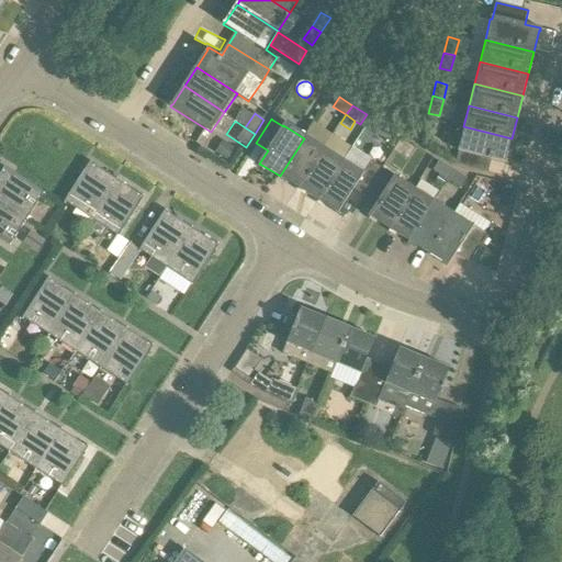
[(454,165),(456,166),(487,173),(492,159),(507,164),(507,160),(506,160),(512,138),(463,126),(457,154),(458,154),(454,165)]
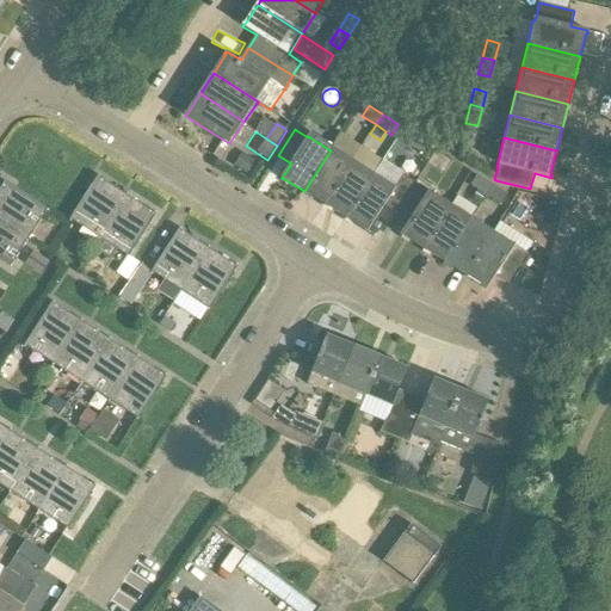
[(351,164),(331,150),(304,191),(325,204),(351,164)]
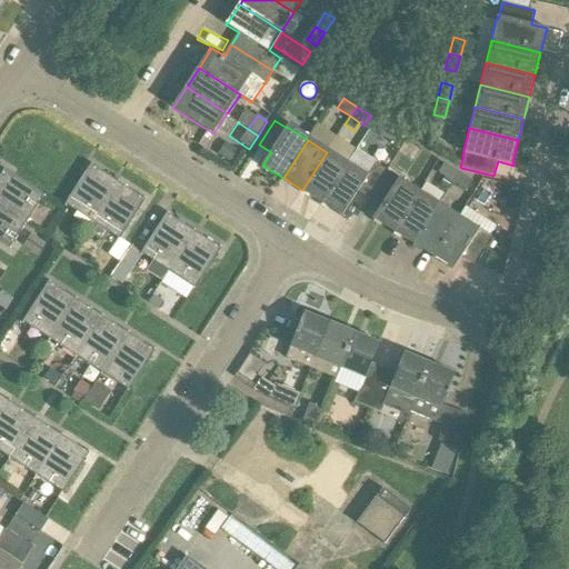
[(233,166),(241,153),(226,143),(218,156),(233,166)]
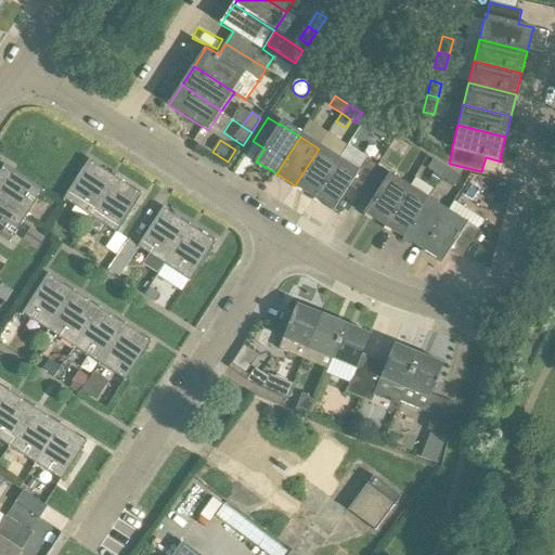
[(337,160),(319,149),(295,185),(313,197),(337,160)]
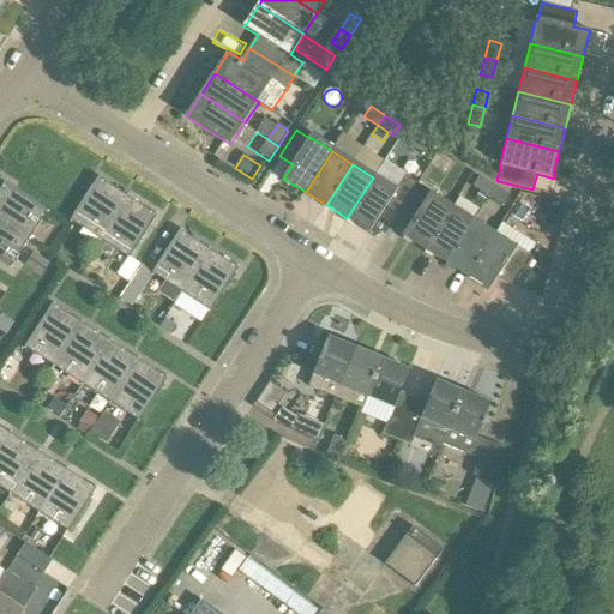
[(100,241),(130,196),(128,196),(126,198),(100,181),(102,178),(101,176),(71,223),(72,223),(74,221),(101,238),(98,241),(100,241)]
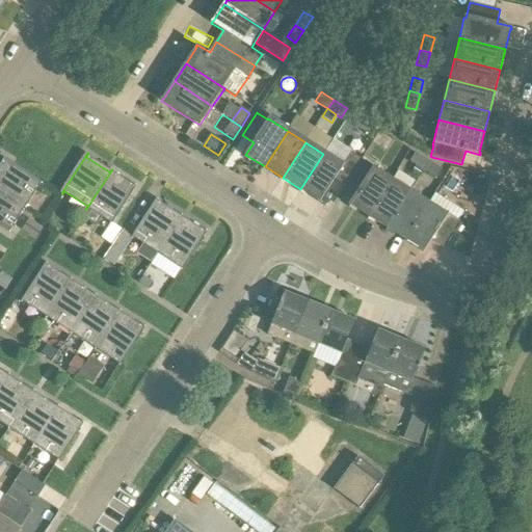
[(424,170),(429,161),(417,153),(410,162),(424,170)]
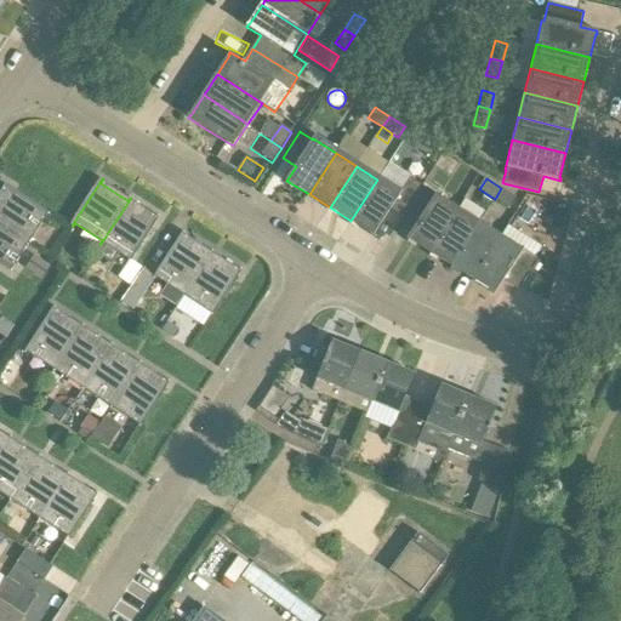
[(402,194),(377,180),(351,221),(371,234),(371,235),(374,237),(392,209),(404,217),(422,188),(410,181),(402,194)]
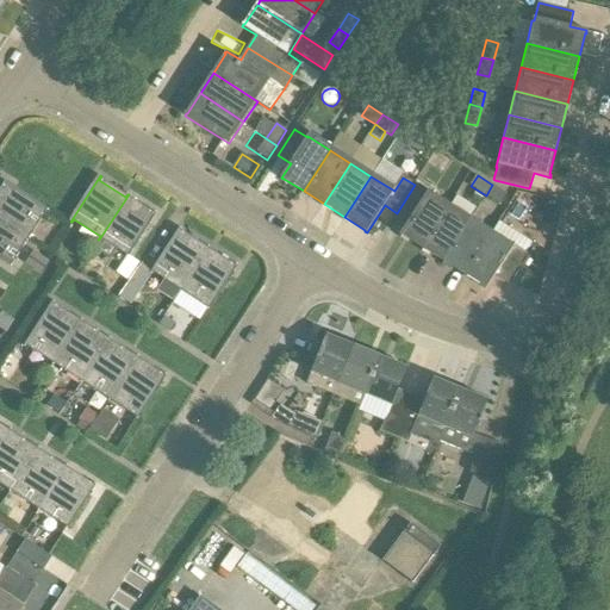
[(0,218),(31,240),(50,211),(5,181),(4,182),(7,184),(0,194),(0,218)]
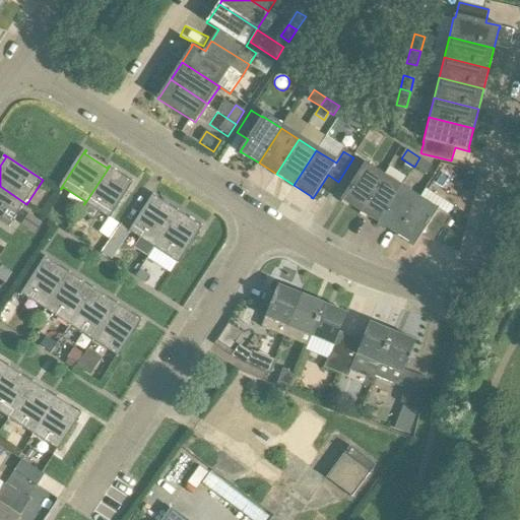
[(364,165),(353,157),(338,182),(348,189),(341,201),(343,202),(343,201),(361,212),(385,174),(366,161),(364,165)]
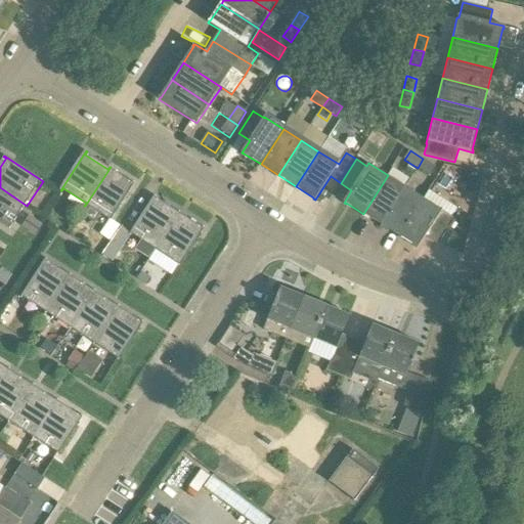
[(418,168),(430,176),(435,167),(423,159),(418,168)]
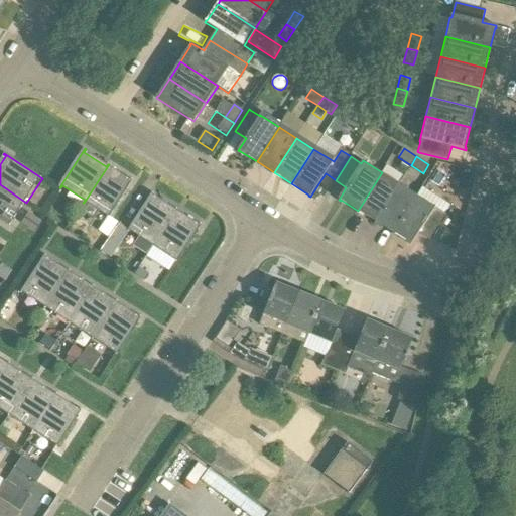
[(109,164),(84,203),(86,201),(109,216),(133,179),(132,179),(130,181),(108,167),(109,164)]
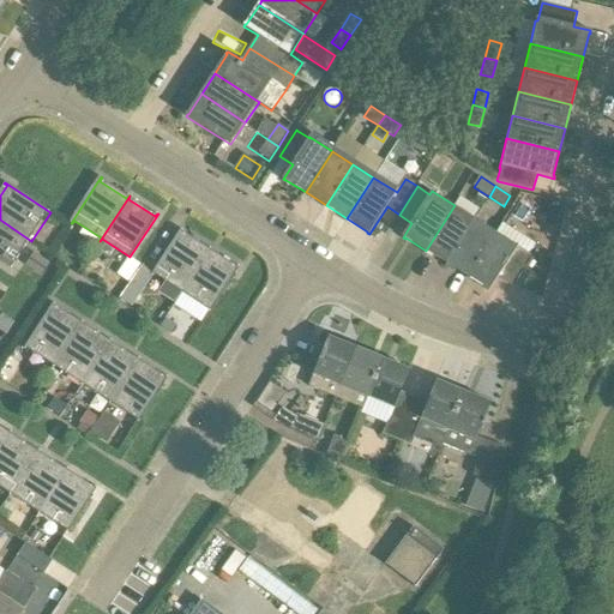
[(446,264),(475,218),(455,205),(426,251),(446,264)]
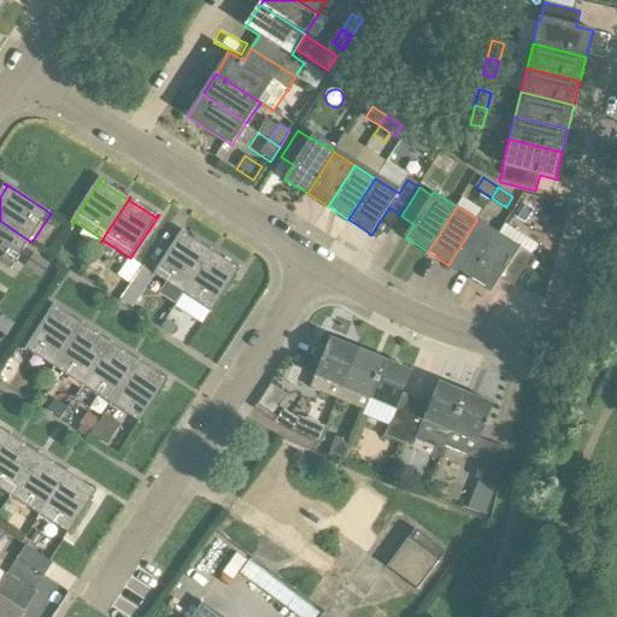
[(551,206),(541,221),(554,229),(564,215),(551,206)]
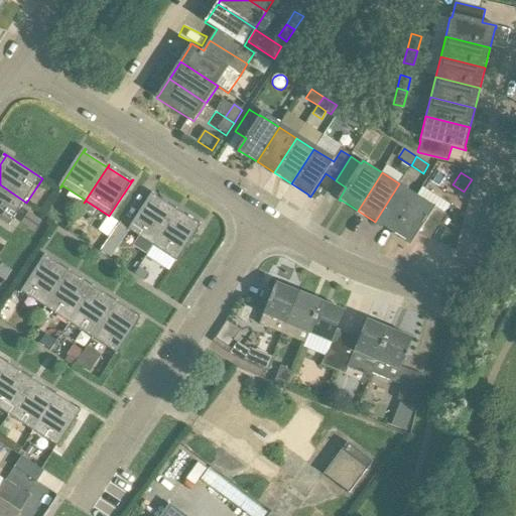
[(416,195),(399,183),(375,222),(392,232),(416,195)]
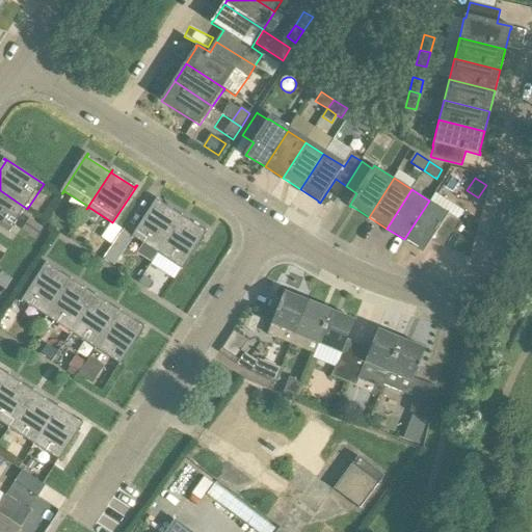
[(27,209),(0,190),(0,225),(10,234),(27,209)]
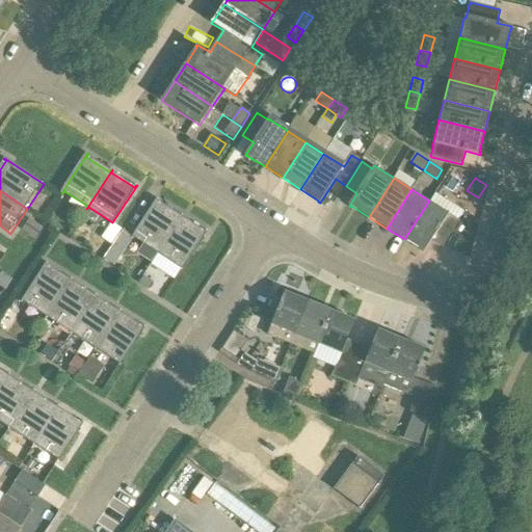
[(447,212),(429,201),(404,239),(422,250),(422,251),(424,253),(432,240),(444,247),(460,221),(449,214),(450,213),(448,212),(447,212)]
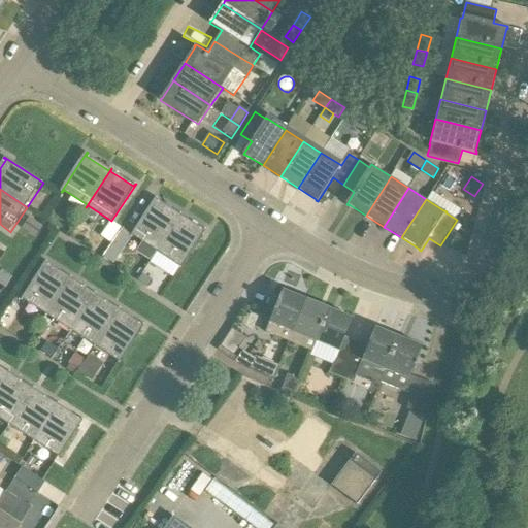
[(158,250),(179,217),(179,216),(155,200),(133,234),(157,250),(158,250)]
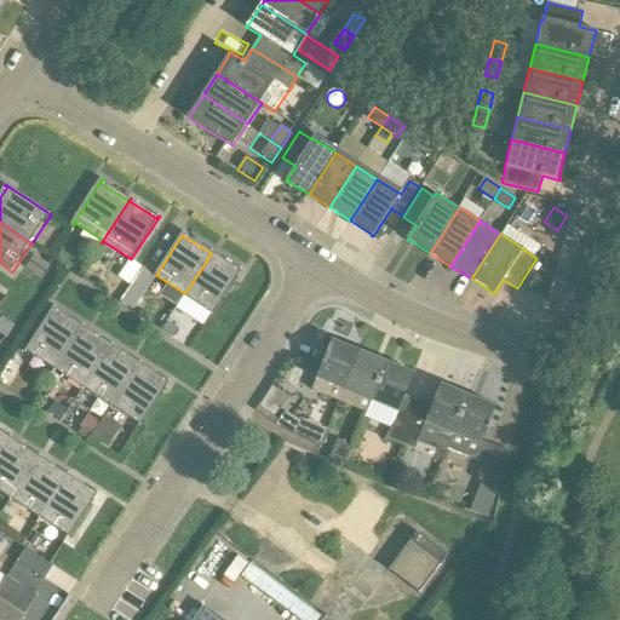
[(212,254),(211,254),(185,293),(185,294),(214,313),(240,273),(239,271),(212,254)]
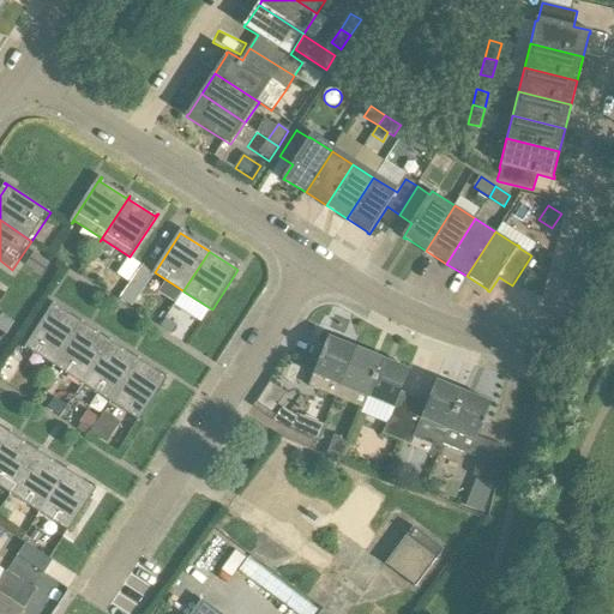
[(40,276),(41,275),(48,263),(34,253),(26,264),(25,266),(40,276)]
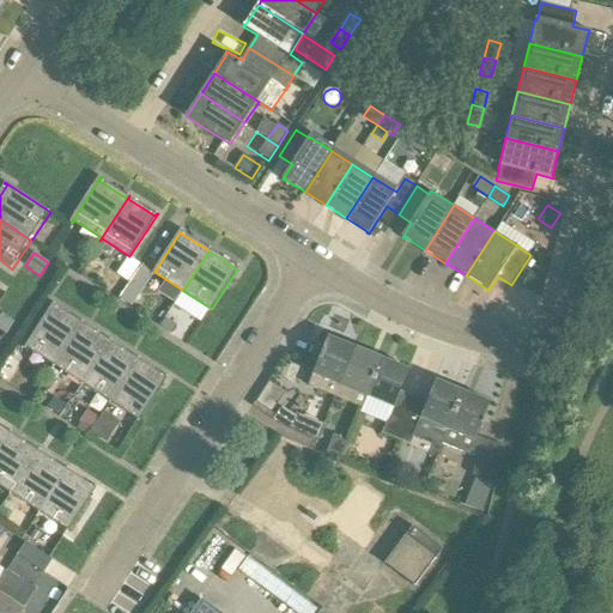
[(128,283),(140,265),(134,261),(129,258),(128,256),(116,275),(128,283)]
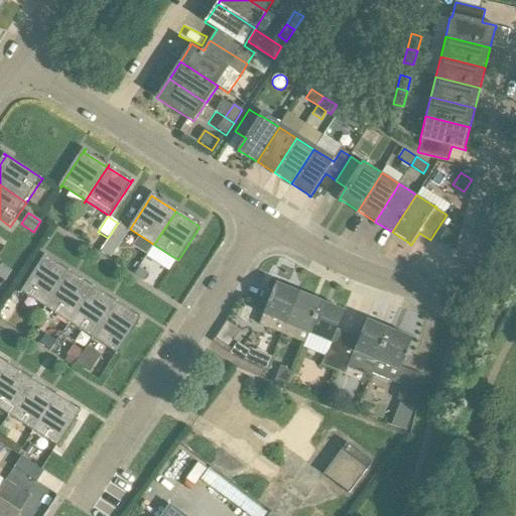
[(111,258),(129,232),(128,232),(129,230),(119,224),(101,251),(111,258)]
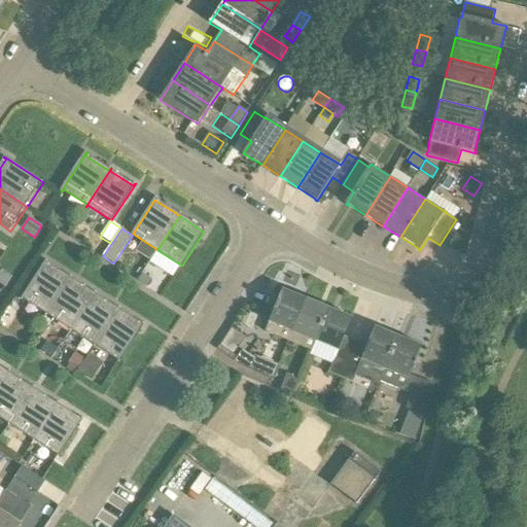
[(47,313),(70,279),(69,279),(46,264),(45,264),(23,296),(47,313)]
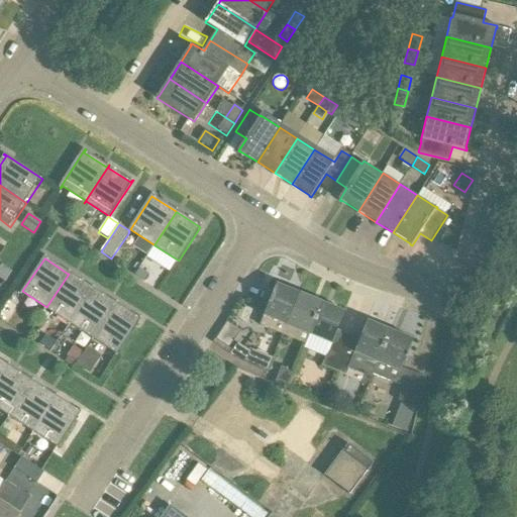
[(138,269),(140,266),(133,261),(126,271),(134,276),(138,269)]
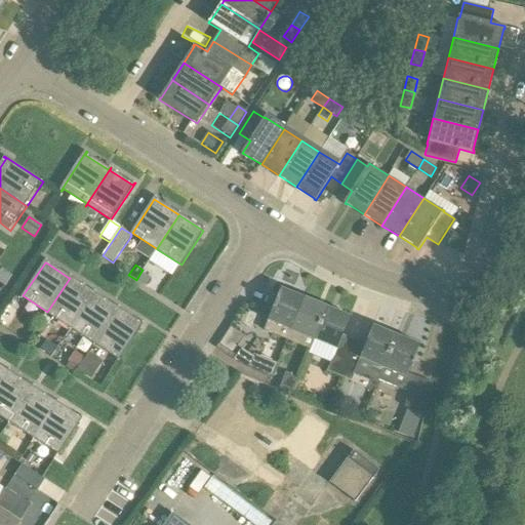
[(12,276),(1,269),(0,269),(0,282),(5,286),(12,276)]
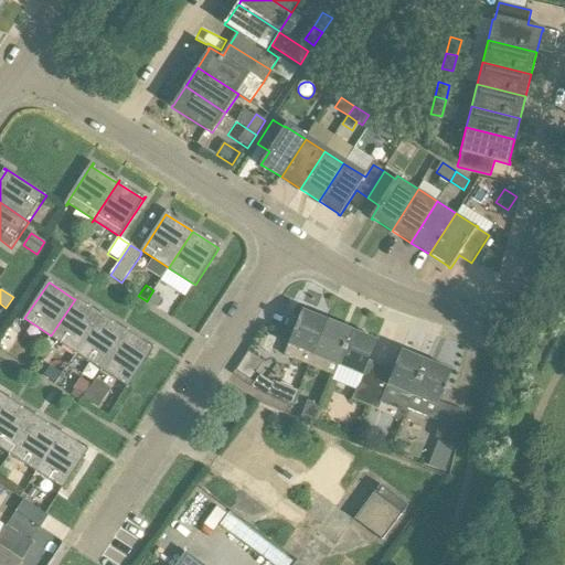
[(151,294),(147,301),(156,308),(161,300),(151,294)]
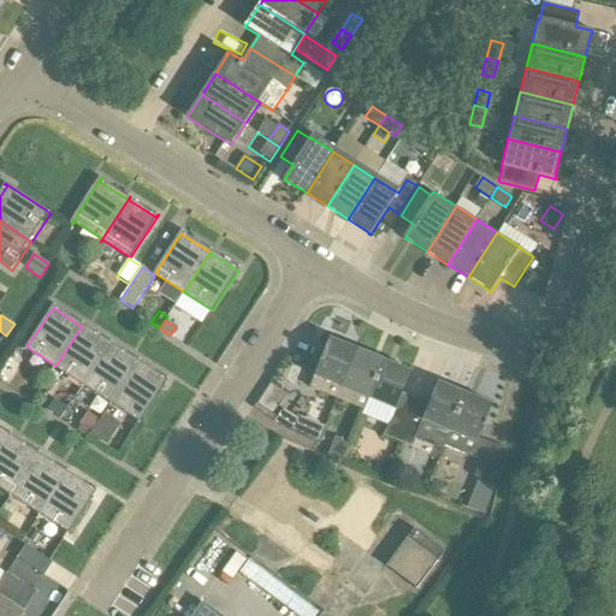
[(82,326),(55,366),(57,366),(83,384),(84,384),(110,344),(82,326)]
